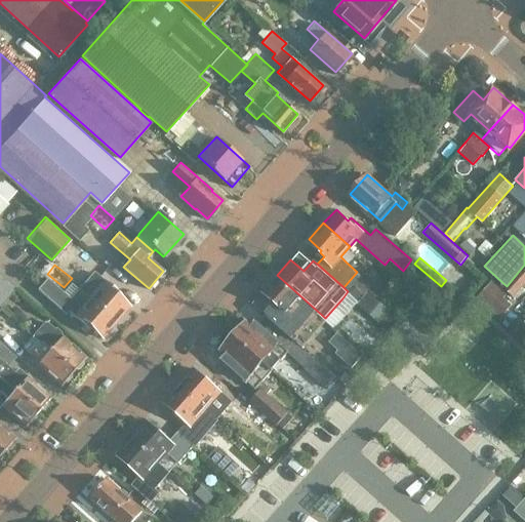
[(460,277),(453,271),(447,278),(454,284),(460,277)]
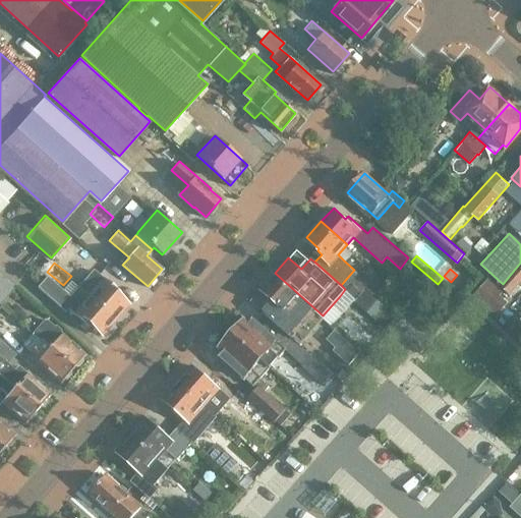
[(420,271),(413,279),(422,286),(428,278),(420,271)]
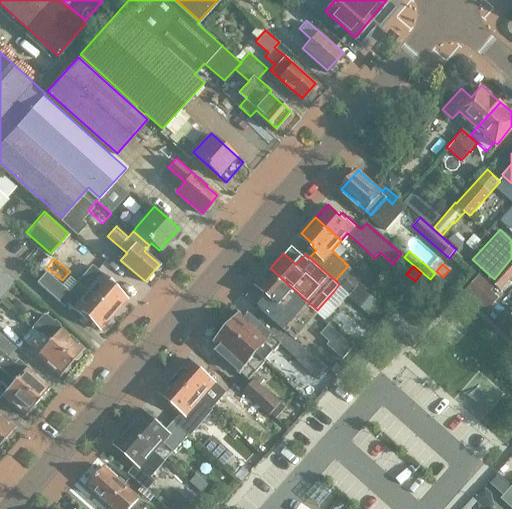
[(94,267),(79,284),(114,314),(127,299),(114,288),(116,286),(94,267)]
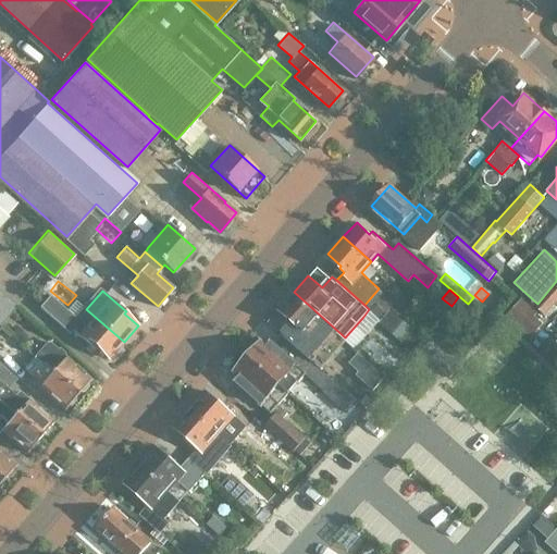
[(124,342),(86,309),(78,318),(49,292),(38,305),(60,324),(63,320),(94,347),(96,346),(109,358),(124,342)]
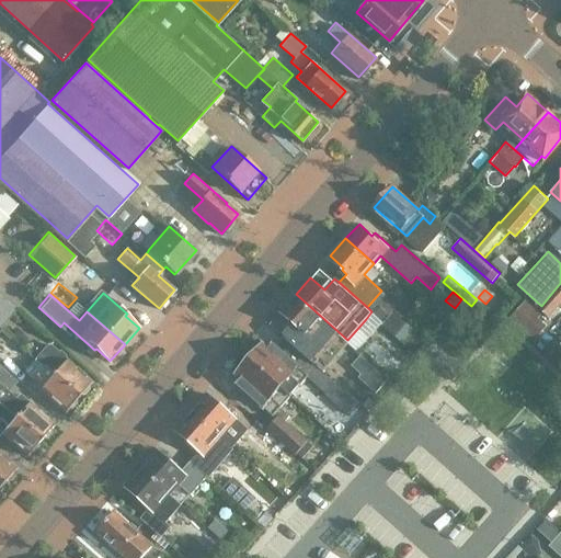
[(347,340),(296,294),(282,310),(295,321),(283,334),(322,368),(347,340)]
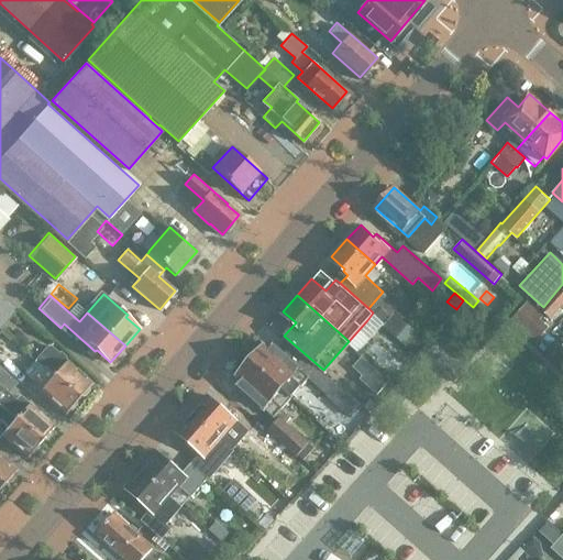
[(408,320),(395,308),(383,322),(396,335),(408,320)]
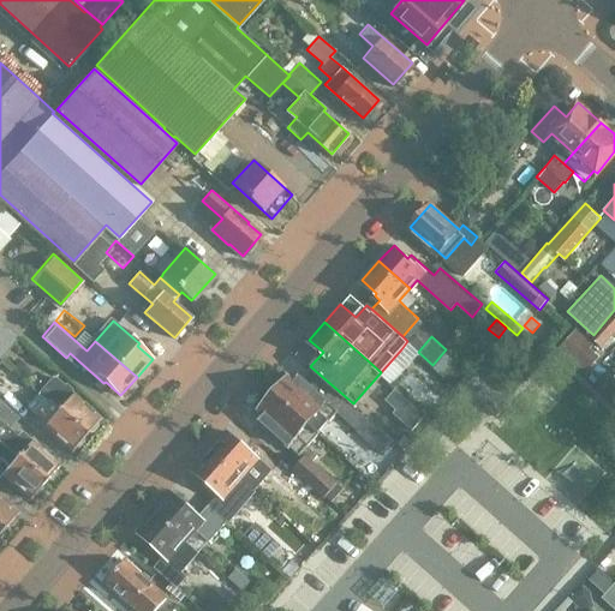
[(10,366),(19,375),(27,366),(17,358),(10,366)]
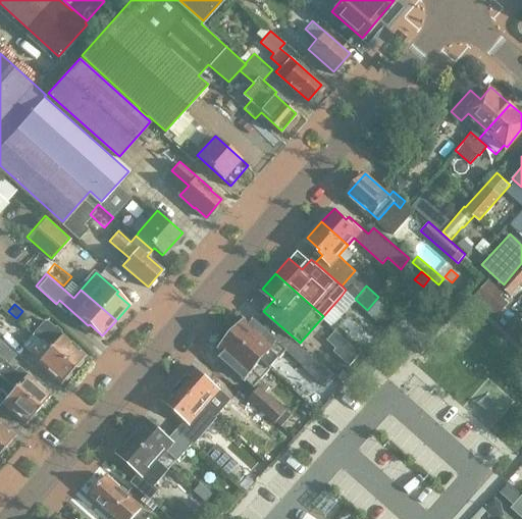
[(246,319),(235,332),(264,358),(272,349),(280,356),(285,349),(304,365),(313,355),(300,343),(263,311),(263,312),(285,331),(278,340),(254,317),(250,322),(246,319)]
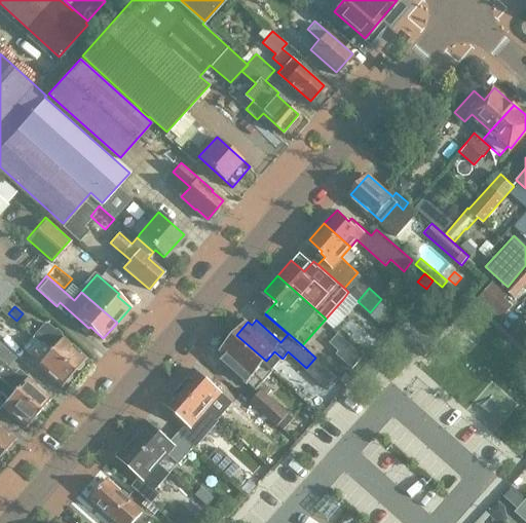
[(86,358),(44,321),(32,334),(74,371),(86,358)]
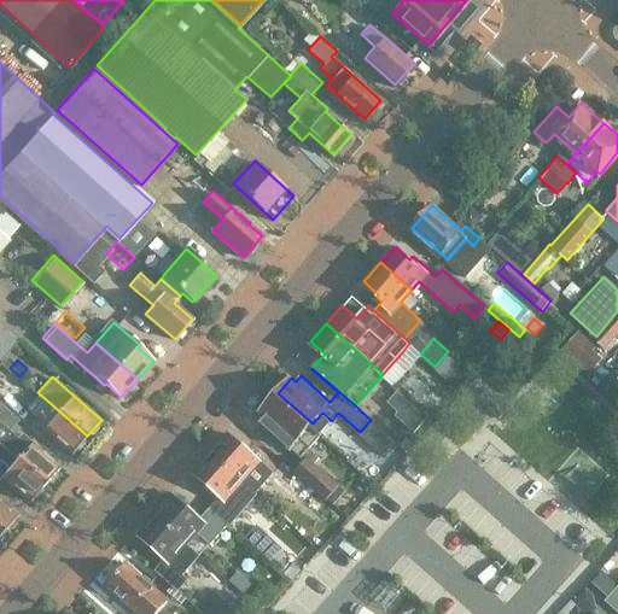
[(487,387),(478,396),(499,416),(507,408),(487,387)]
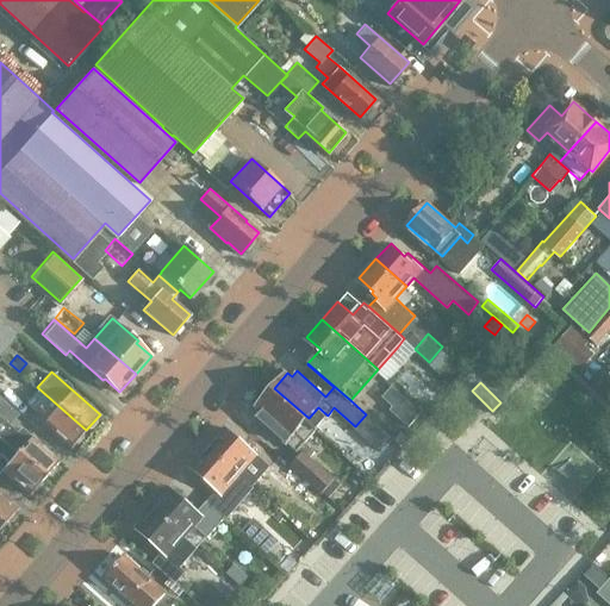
[(86,430),(37,387),(37,388),(39,391),(29,403),(37,410),(41,406),(49,414),(43,422),(72,445),(86,430)]
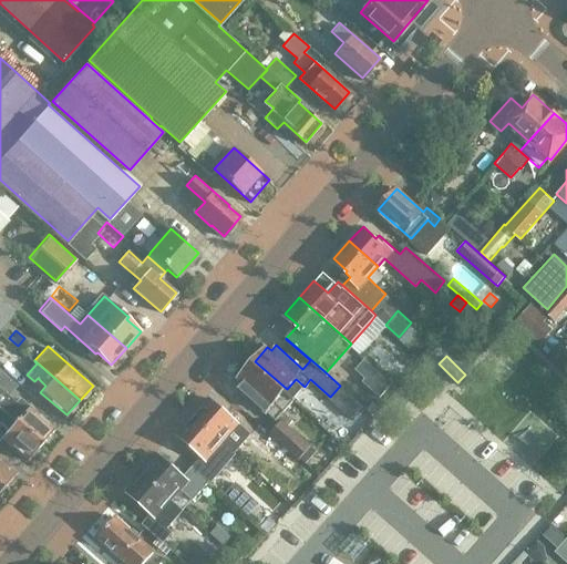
[(287,389),(255,361),(240,377),(245,380),(240,386),(277,418),(267,430),(280,442),(299,458),(312,443),(289,423),(294,419),(284,410),(296,397),(287,389)]
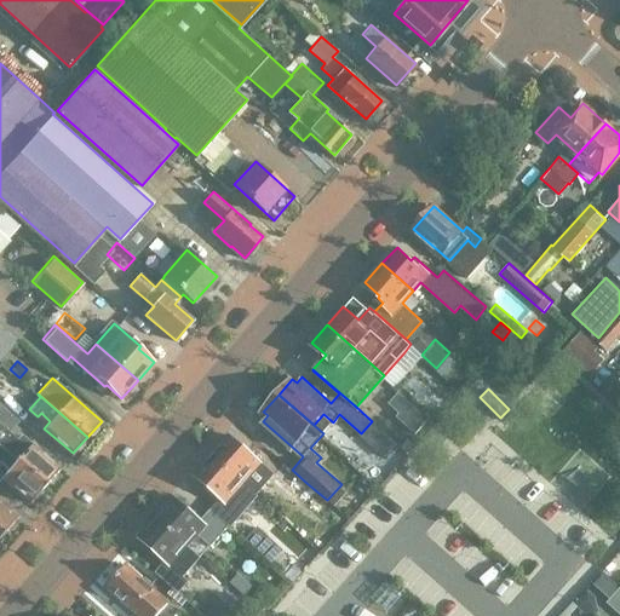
[(17,439),(10,432),(19,420),(0,403),(0,445),(45,484),(59,468),(32,443),(23,452),(15,443),(17,439)]
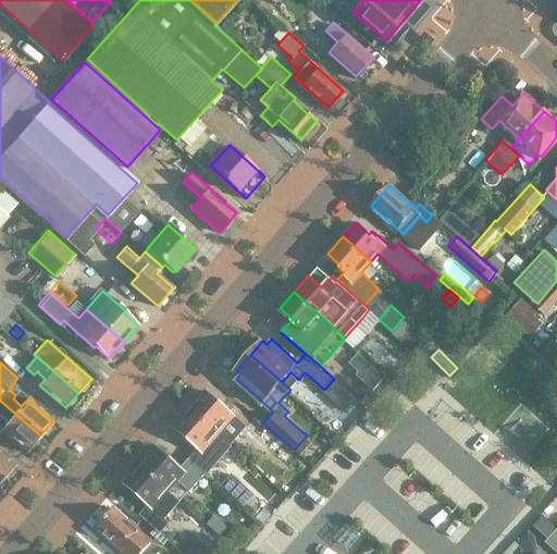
[(208,390),(192,407),(219,432),(227,422),(235,429),(243,420),(208,390)]
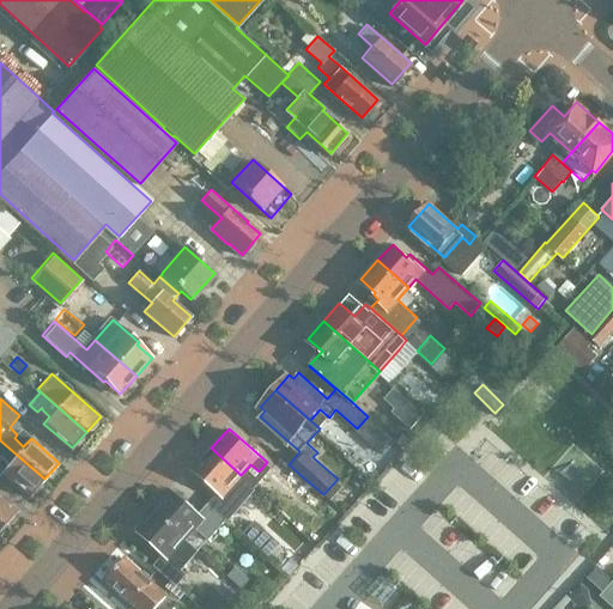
[(386,432),(376,443),(386,452),(395,442),(386,432)]
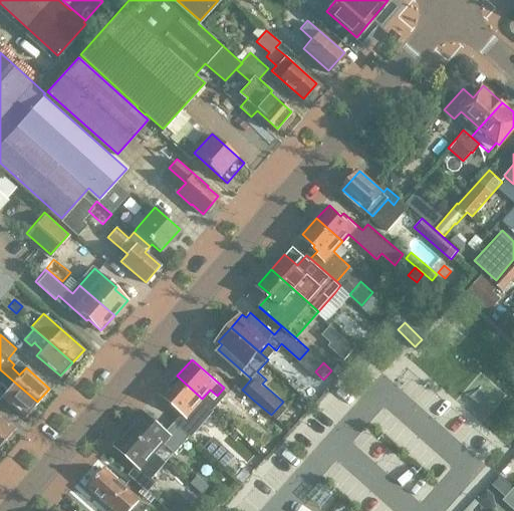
[(37,402),(0,369),(0,382),(7,389),(1,396),(25,416),(37,402)]
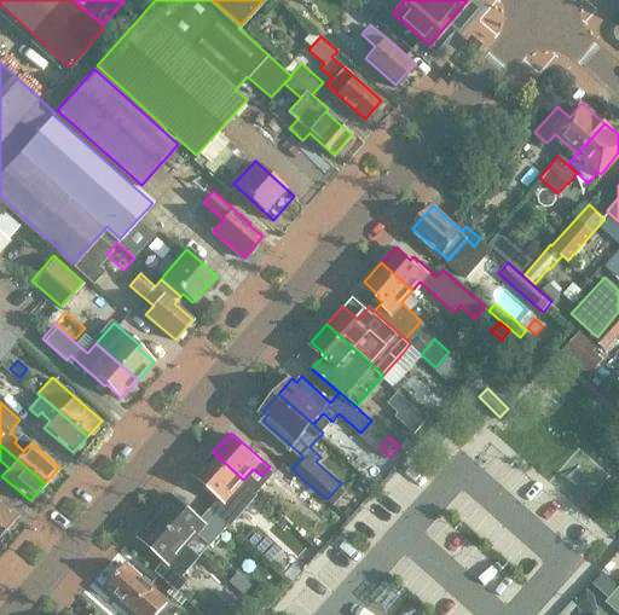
[(243,480),(213,452),(195,473),(233,508),(239,500),(242,502),(254,489),(243,480)]
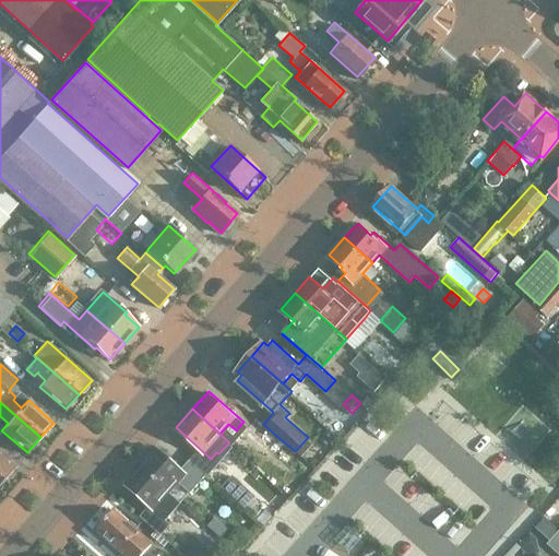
[(272,433),(256,417),(247,427),(263,442),(272,433)]
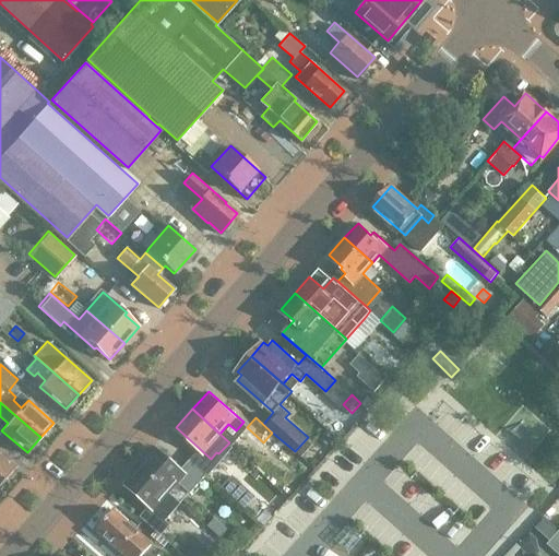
[(158,448),(142,465),(170,489),(178,481),(191,492),(207,473),(190,458),(181,468),(158,448)]
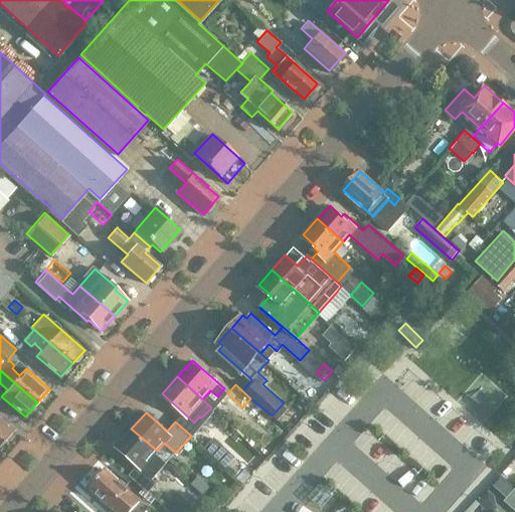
[(0,439),(3,442),(15,428),(0,414),(0,439)]
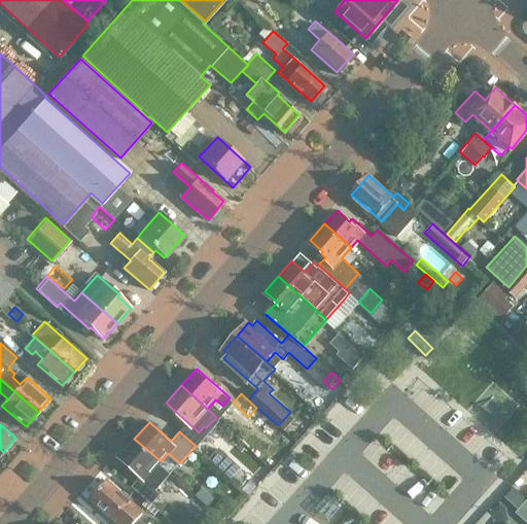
[(161,461),(134,439),(119,456),(152,485),(159,477),(152,472),(161,461)]
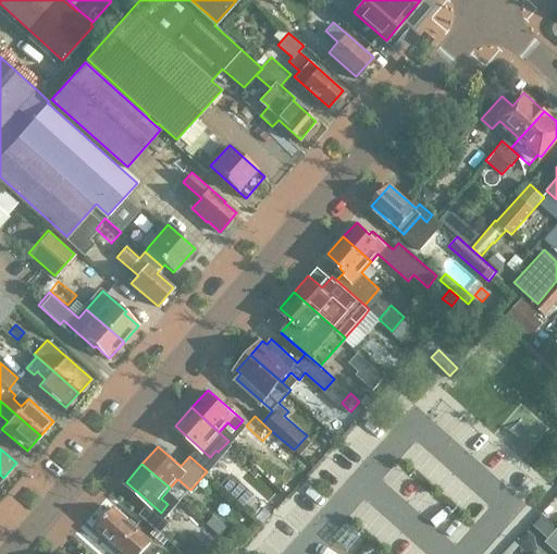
[(243,505),(254,494),(231,472),(220,484),(243,505)]
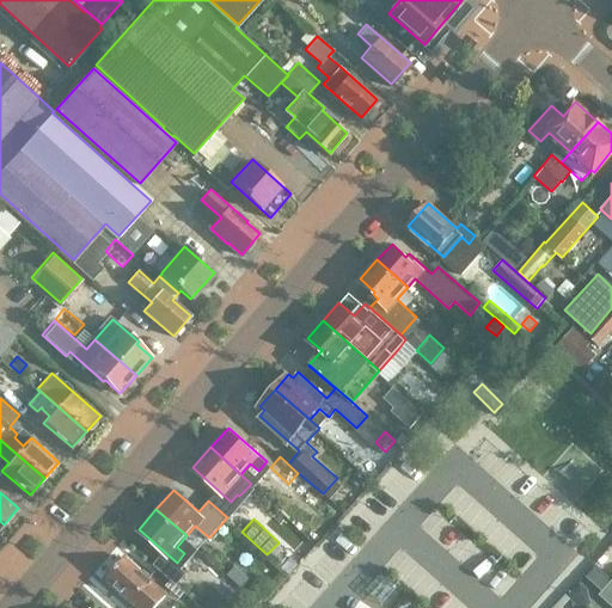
[(158,602),(167,591),(127,557),(108,578),(142,607),(144,607),(153,597),(158,602)]
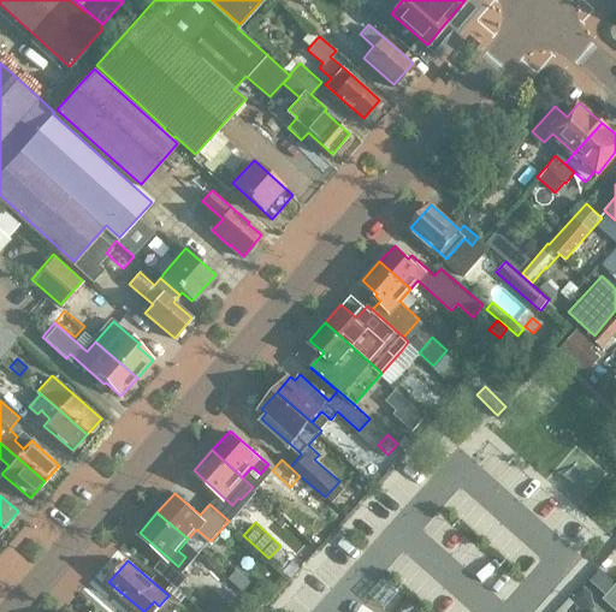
[(211,588),(224,572),(212,563),(199,577),(211,588)]
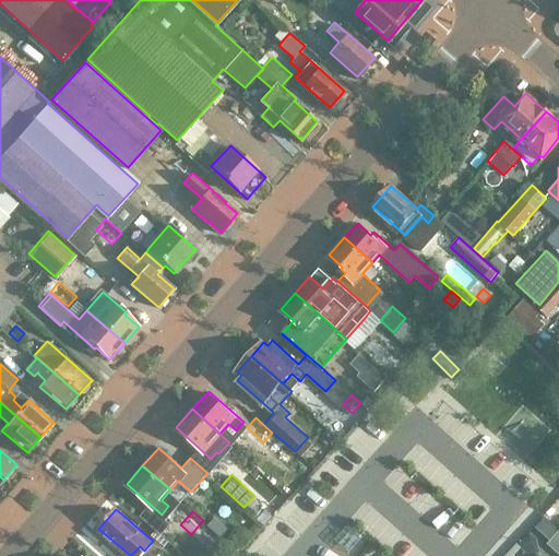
[(207,524),(221,536),(228,528),(215,516),(207,524)]
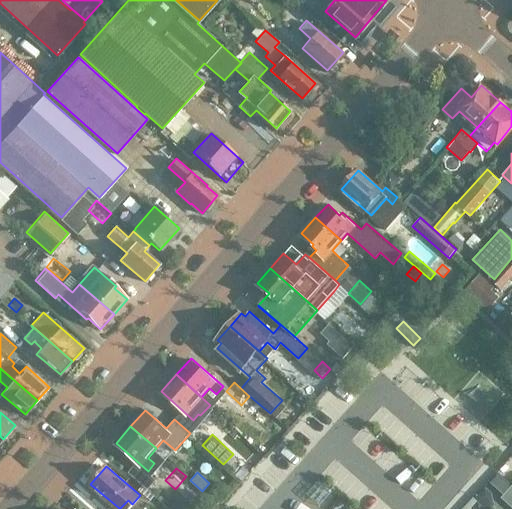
[(511,483),(501,496),(511,506),(511,483)]
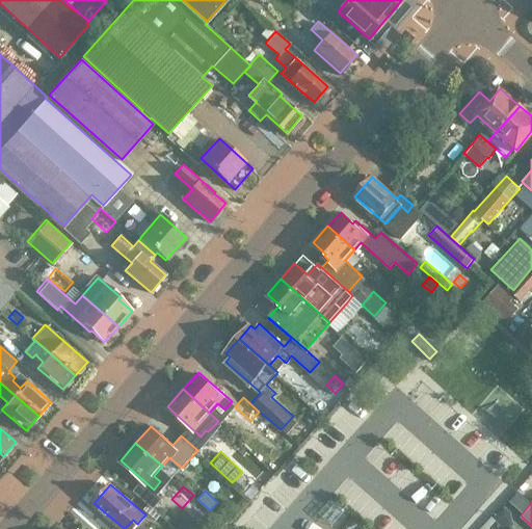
[(478,528),(486,528),(496,519),(491,514),(478,528)]
